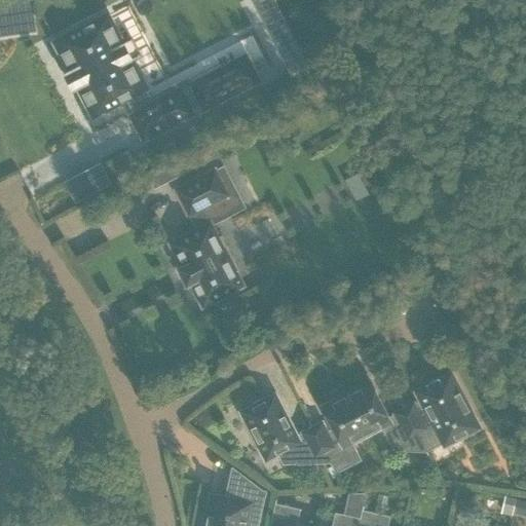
[(108,14),(54,42),(70,70),(64,73),(73,90),(78,87),(92,115),(127,98),(135,112),(129,115),(143,141),(194,114),(194,113),(202,108),(203,109),(259,80),(246,54),(190,83),(191,84),(182,89),(181,88),(152,103),(144,88),(146,87),(132,60),(140,54),(132,38),(122,43),(108,14)]
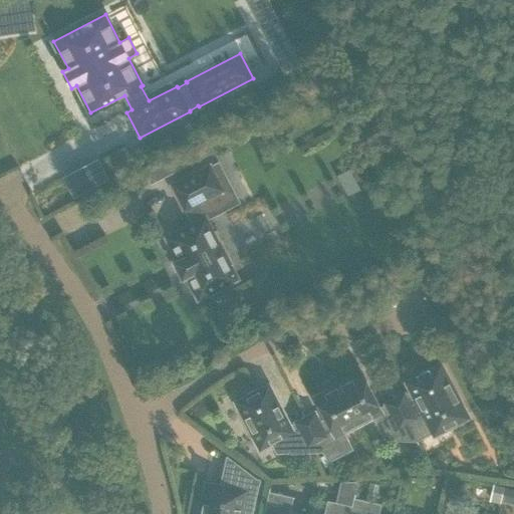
[(276,14),(259,23),(274,53),(291,44),(276,14)]
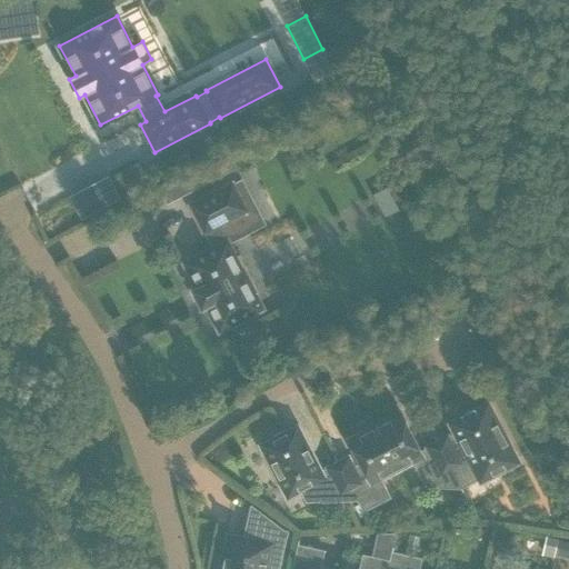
[(220,330),(261,308),(255,293),(259,291),(239,253),(235,256),(219,226),(247,211),(232,183),(190,205),(212,249),(185,263),(198,287),(192,290),(202,308),(207,306),(220,330)]
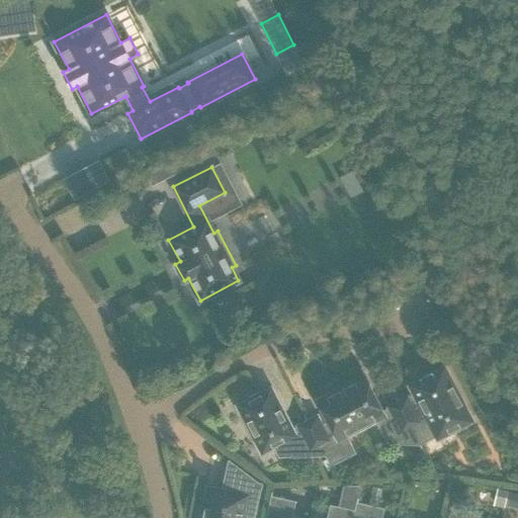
[(422,447),(420,443),(436,435),(437,438),(471,420),(444,368),(433,373),(432,371),(420,377),(421,380),(410,385),(414,394),(399,402),(396,397),(422,447)]
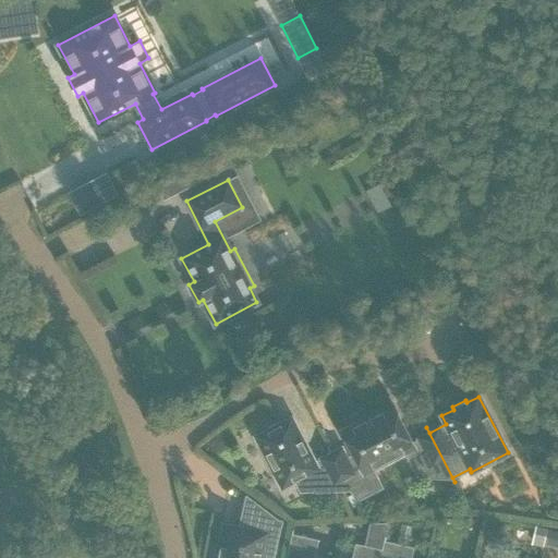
[(412,441),(392,403),(366,416),(389,461),(405,453),(416,474),(416,476),(451,477),(453,482),(455,482),(426,427),(425,427),(428,433),(412,441)]
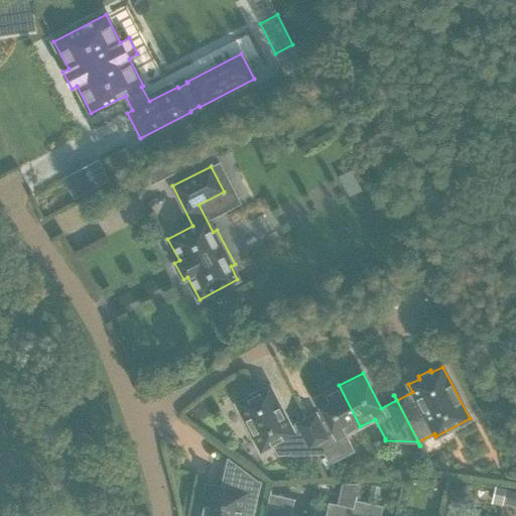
[(302,411),(332,467),(330,463),(353,450),(345,434),(360,426),(339,385),(315,398),(333,431),(317,439),(303,411),(302,411)]
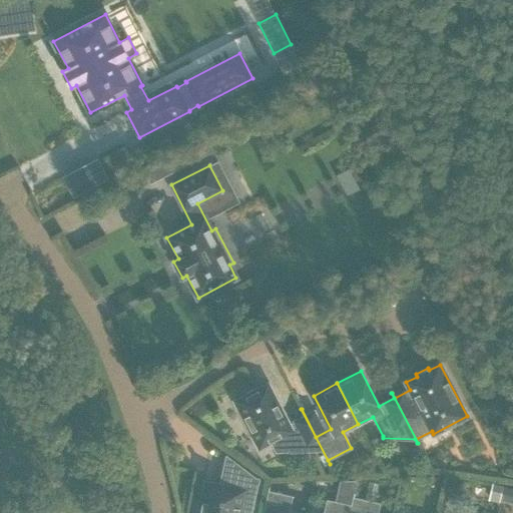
[(246,396),(235,402),(260,448),(272,442),(277,451),(275,451),(276,453),(322,450),(329,464),(330,464),(301,409),(301,410),(304,417),(289,425),(268,385),(258,391),(255,388),(244,393),(246,396)]
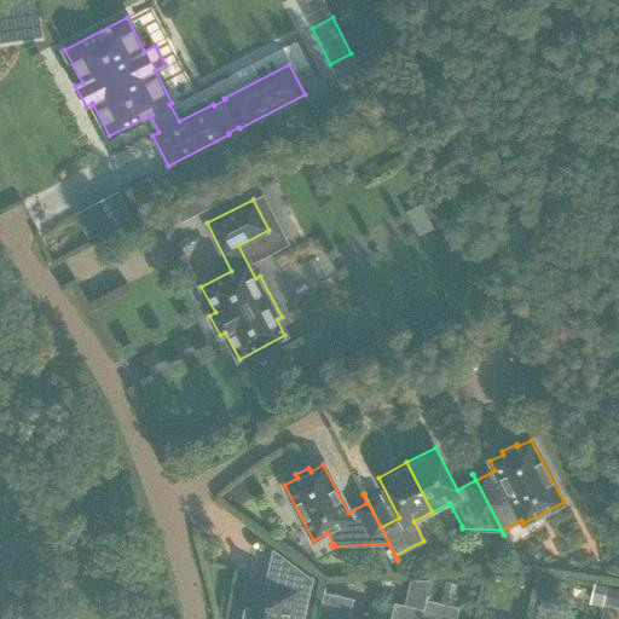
[(241,618),(302,618),(312,578),(313,578),(313,577),(310,576),(273,548),(272,550),(273,551),(266,586),(249,583),(241,618)]
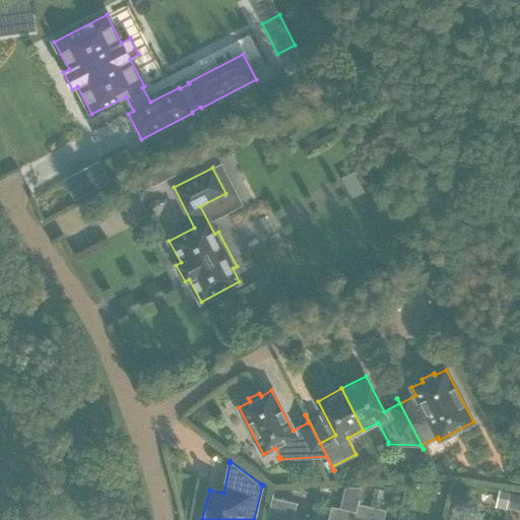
[(350,486),(349,494),(360,496),(362,485),(350,486)]
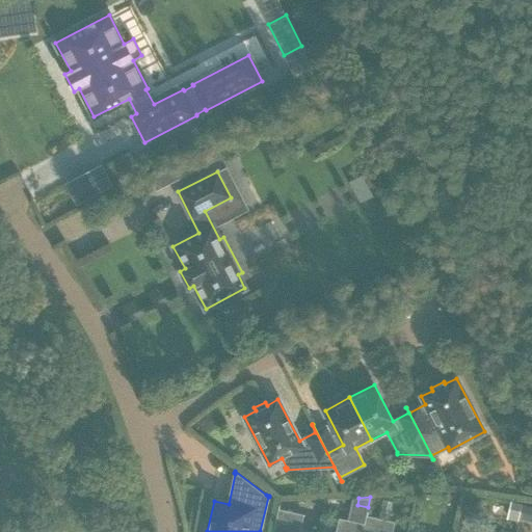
[(308,531),(300,530),(303,515),(304,515),(304,514),(280,508),(280,504),(278,504),(272,531),(308,531)]
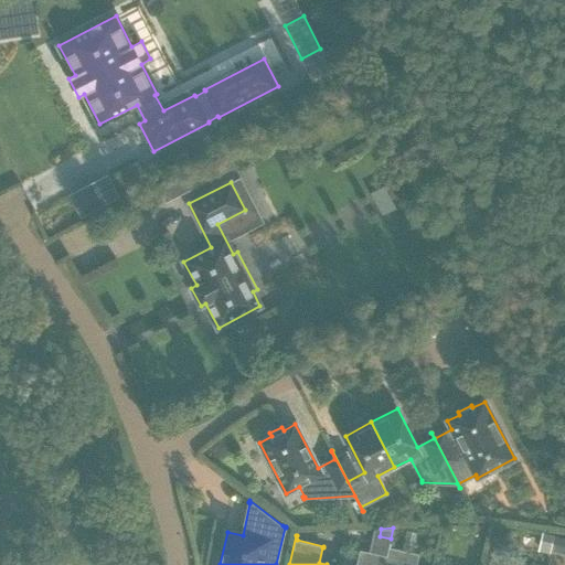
[(564,537),(555,536),(552,552),(564,555),(564,537)]
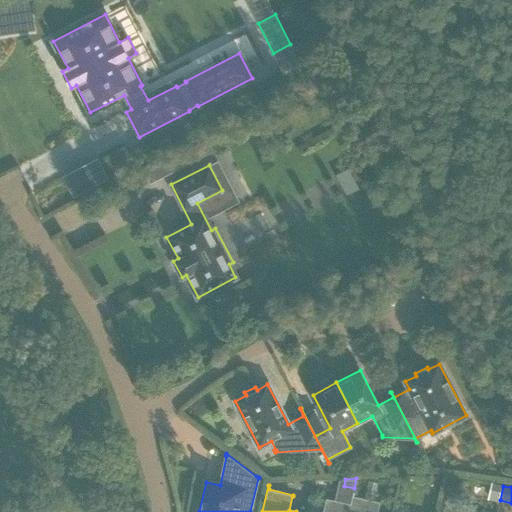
[(348,511),(353,492),(350,503),(326,498),(322,511),(348,511)]
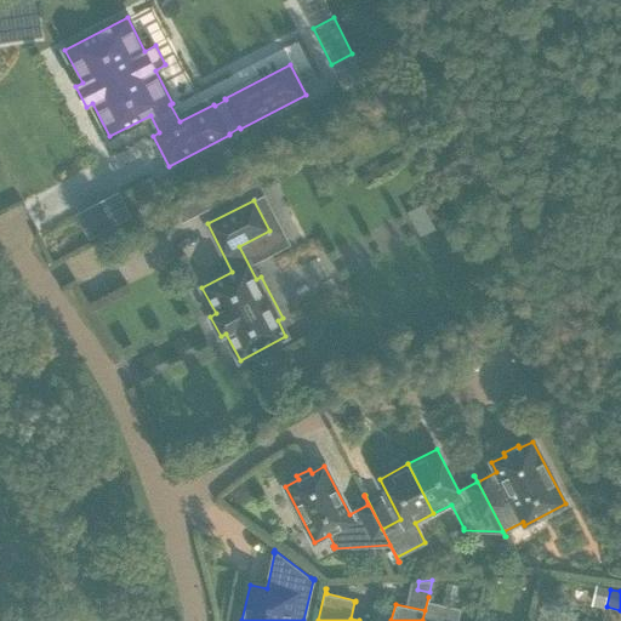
[(429,597),(428,597),(422,620),(457,620),(461,609),(428,602),(429,597)]
